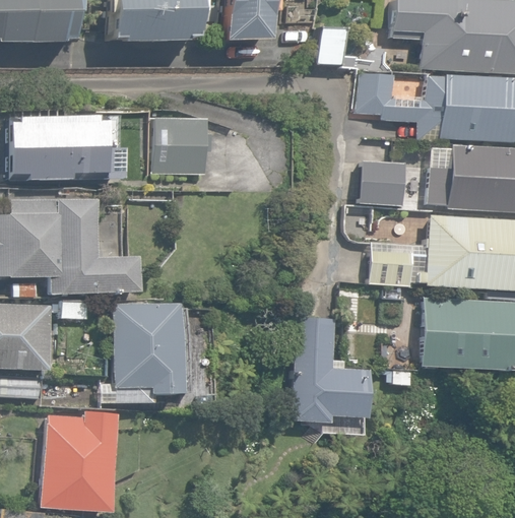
[(0,0),(0,42),(28,43),(27,0),(0,0)]
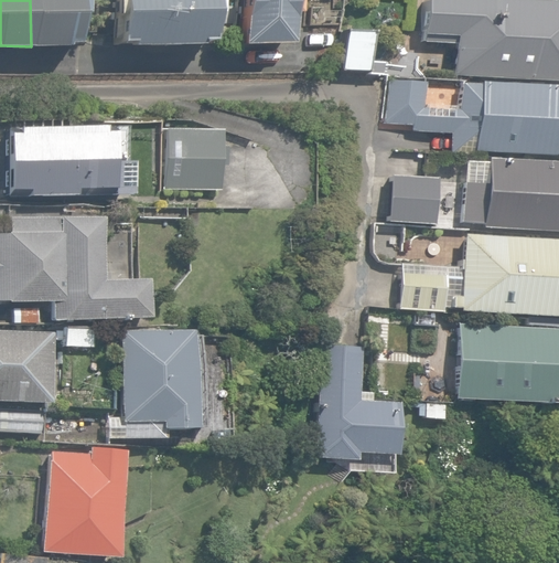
[(30,0),(31,46),(66,45),(66,42),(77,42),(76,0),(30,0)]
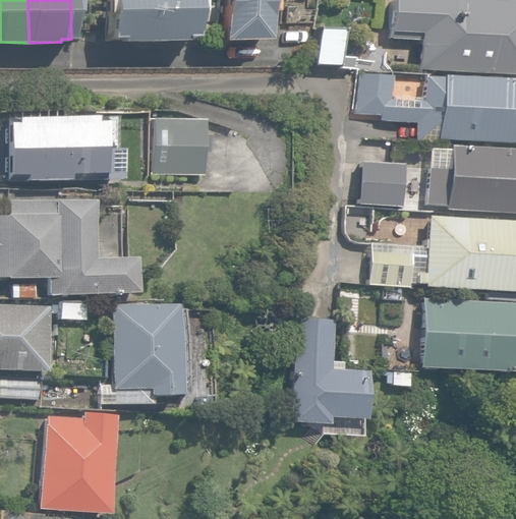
[(121,41),(153,41),(153,0),(110,0),(110,39),(121,39),(121,41)]
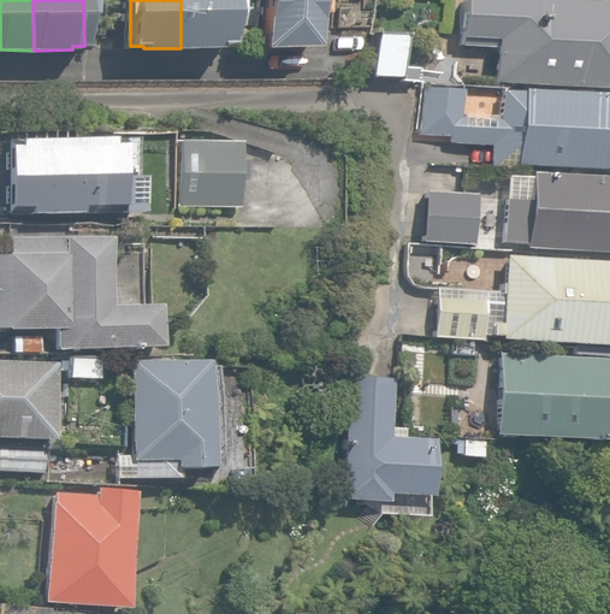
[(181,0),(181,48),(219,48),(219,45),(229,45),(227,0),(181,0)]
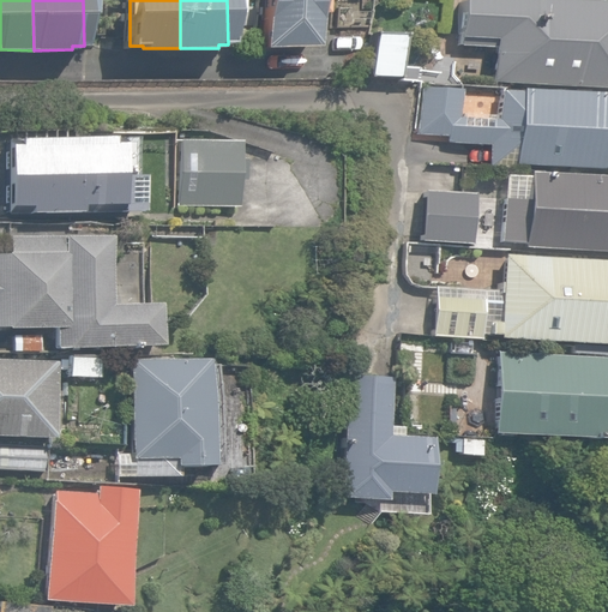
[(263,0),(264,48),(314,47),(314,0),(263,0)]
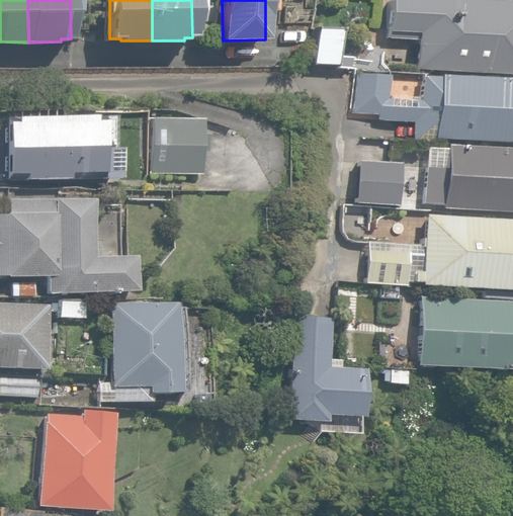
[(418,68),(512,76),(512,5),(448,0),(392,0),(390,30),(421,33),(418,68)]
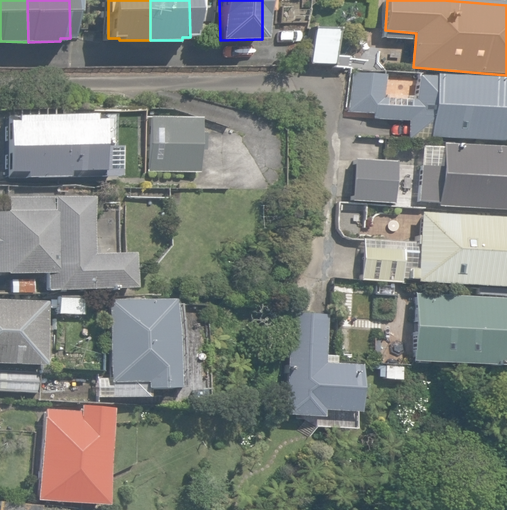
[(312,63),(335,65),(338,30),(314,29),(312,63)]
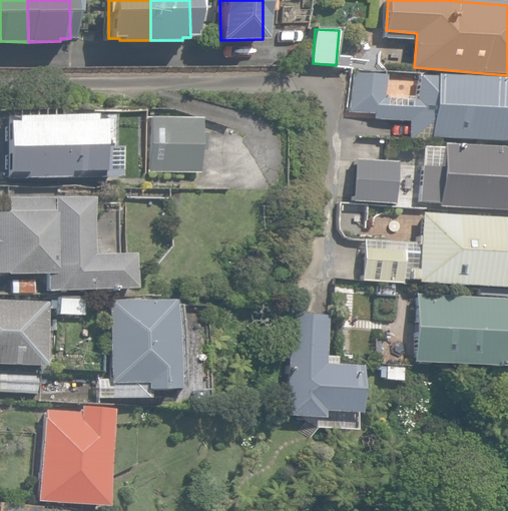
[(435,137),(507,141),(507,80),(436,75),(436,77),(419,76),(418,99),(386,97),(387,75),(355,73),(352,111),(377,113),(377,118),(413,120),(412,139),(435,140),(435,137)]
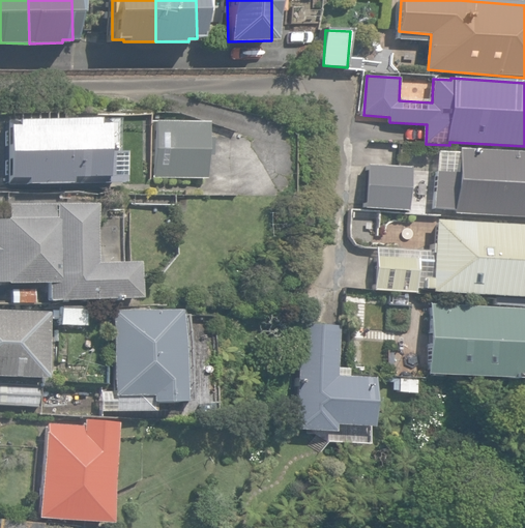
[(105,178),(106,183),(124,183),(123,152),(118,152),(118,120),(9,121),(9,178),(28,178),(28,183),(71,183),(71,178),(105,178)]
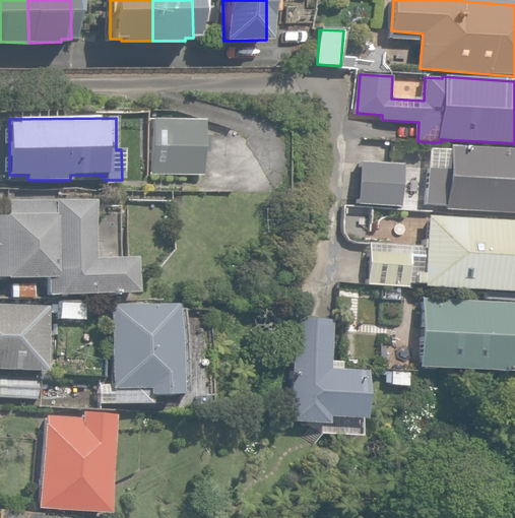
[(155,172),(206,173),(207,120),(156,119),(155,172)]
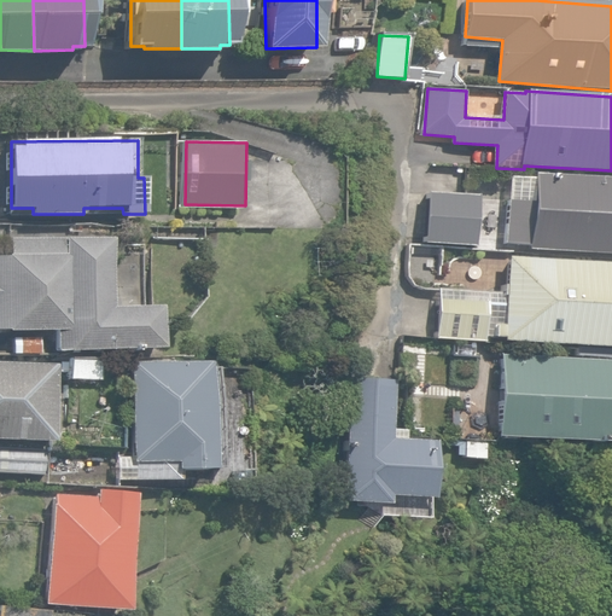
[(531,249),(611,254),(611,178),(535,173),(535,176),(512,175),(507,242),(531,244),(531,249)]
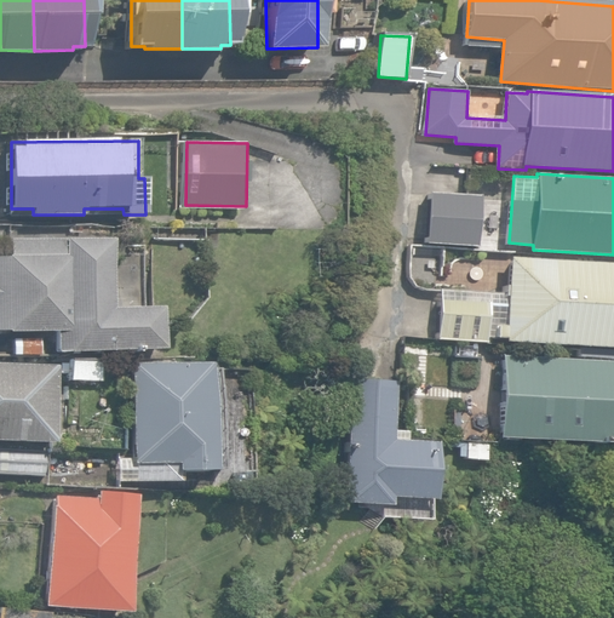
[(428,241),(477,246),(481,195),(432,192),(428,241)]
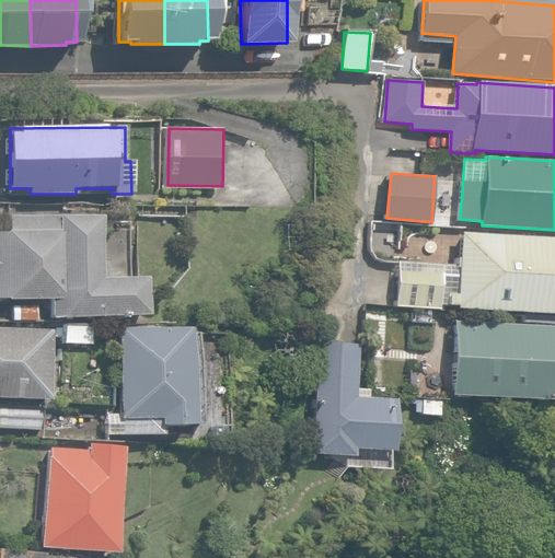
[(0,299),(53,298),(54,317),(148,315),(147,277),(108,278),(108,270),(103,270),(102,216),(10,218),(10,231),(0,231),(0,299)]
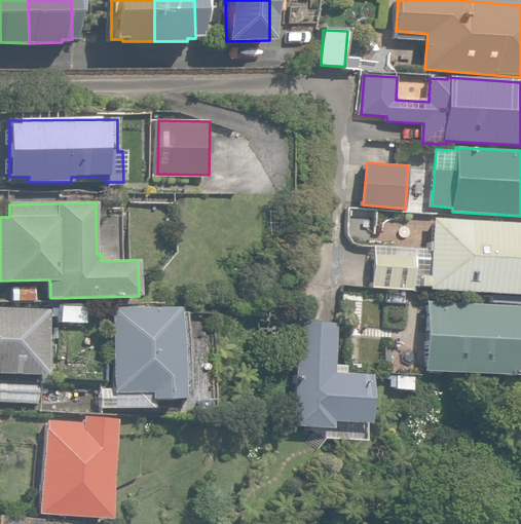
[(430,290),(520,296),(520,224),(435,218),(433,247),(376,244),(373,286),(414,289),(414,286),(430,287),(430,290)]
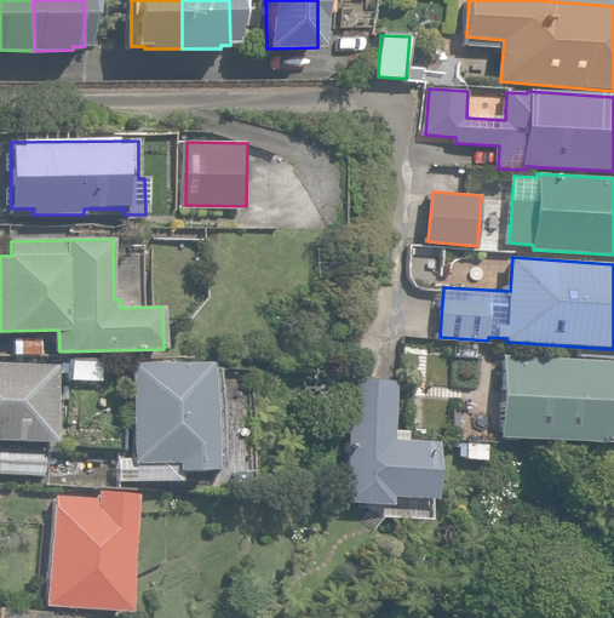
[(17,338),(17,354),(45,354),(45,338),(17,338)]
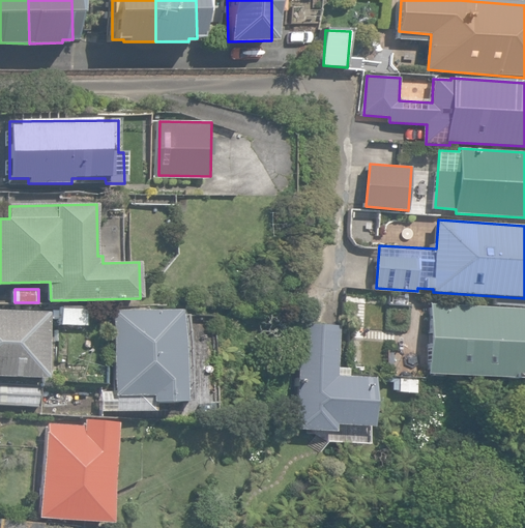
[(428,372),(524,379),(524,309),(432,303),(428,372)]
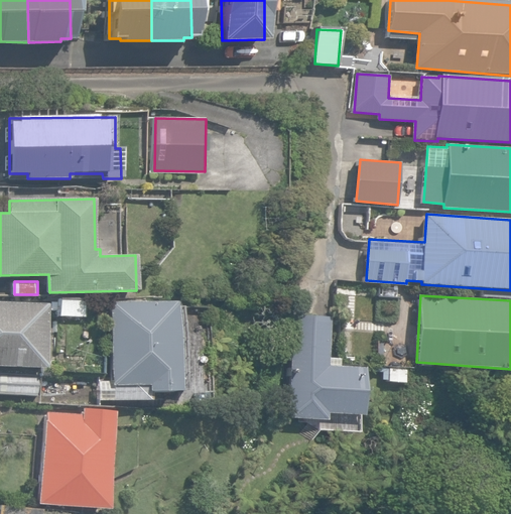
[(59,314),(85,315),(85,297),(60,296),(59,314)]
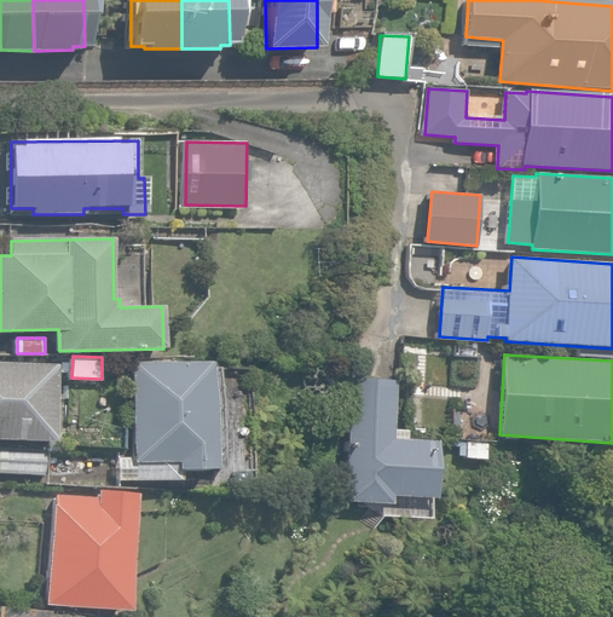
[(0,437),(58,440),(61,364),(0,361),(0,437)]
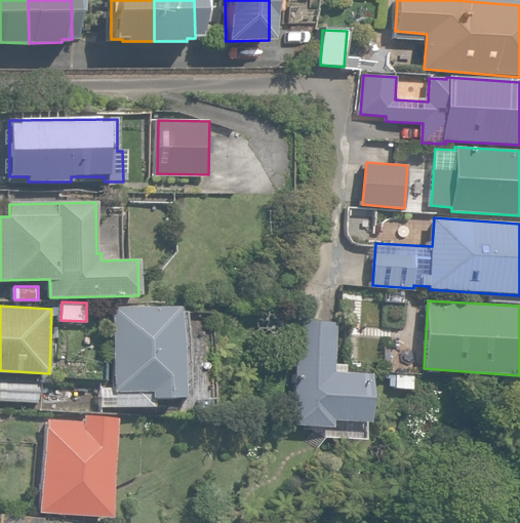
[(181,307),(113,307),(113,379),(102,379),(102,406),(150,406),(150,397),(181,397),(181,307)]
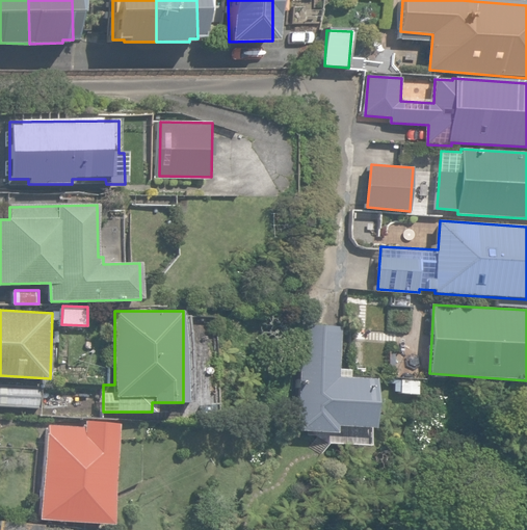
[(297,429),(336,432),(336,424),(373,427),(376,377),(340,375),(344,325),(304,322),(297,429)]
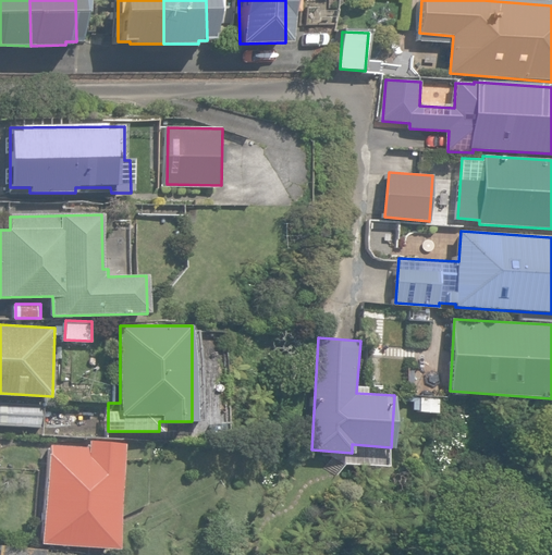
[(419,410),(438,411),(438,396),(420,395),(419,410)]
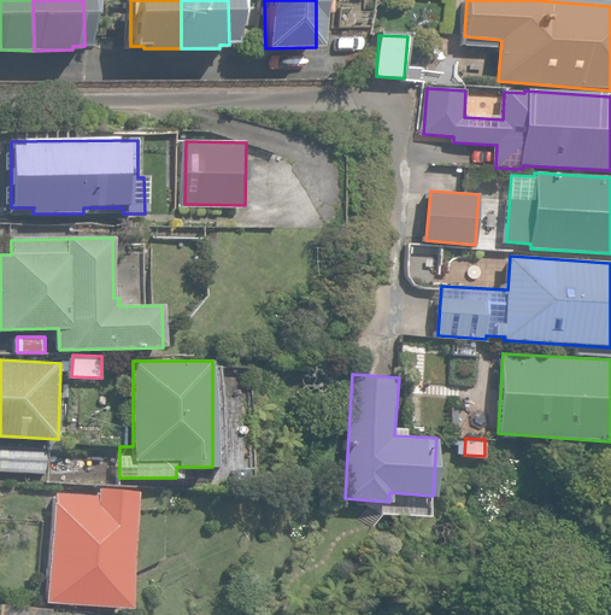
[(0,469),(51,473),(52,450),(0,446),(0,469)]
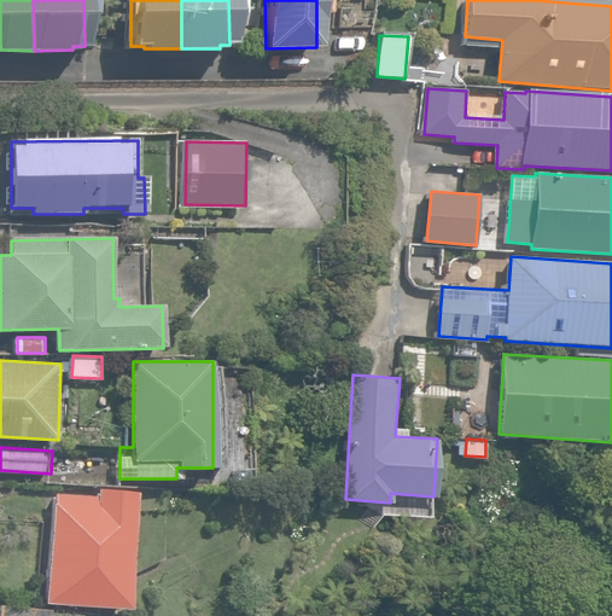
[(48,603),(126,609),(137,493),(100,489),(99,498),(58,494),(48,603)]
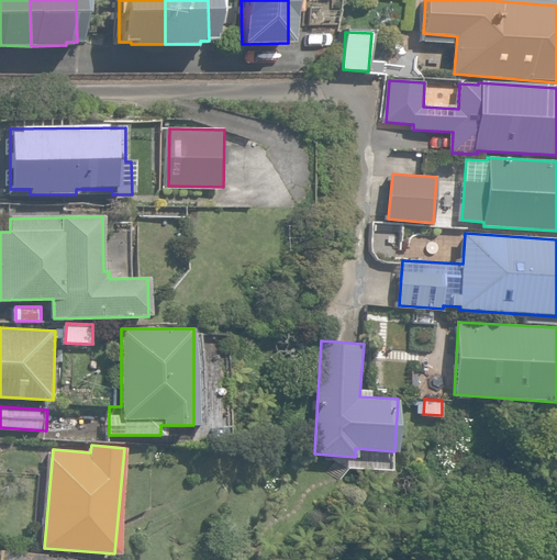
[(48,559),(49,555),(4,550),(2,559),(48,559)]
